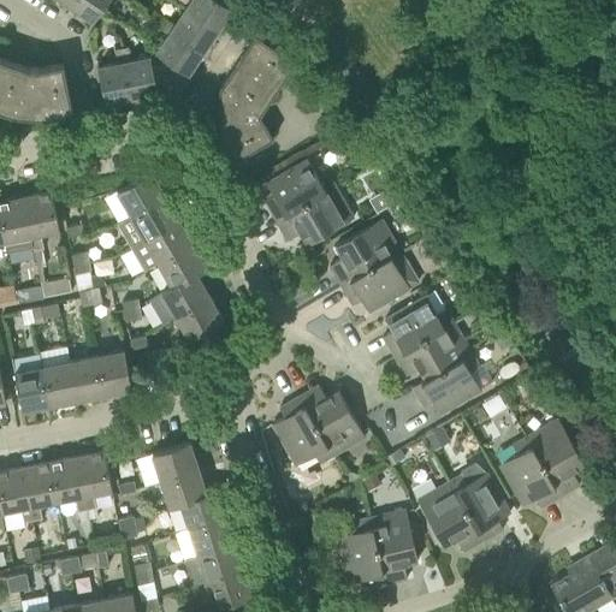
[(55,0),(71,10),(78,0),(55,0)]
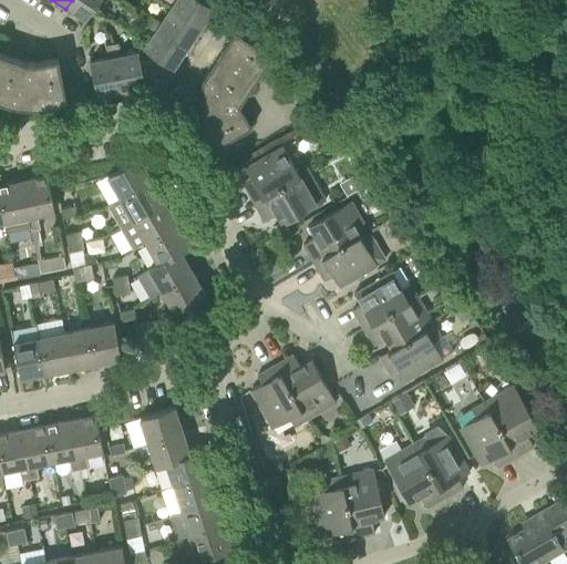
[(72,0),(65,9),(85,23),(101,0),(72,0)]
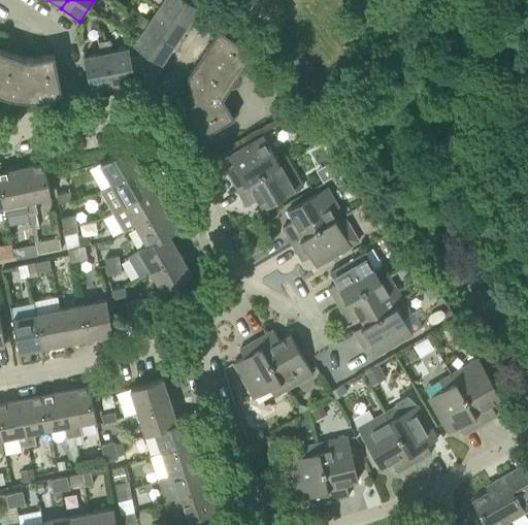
[(165,0),(159,10),(187,29),(199,9),(185,0),(165,0)]
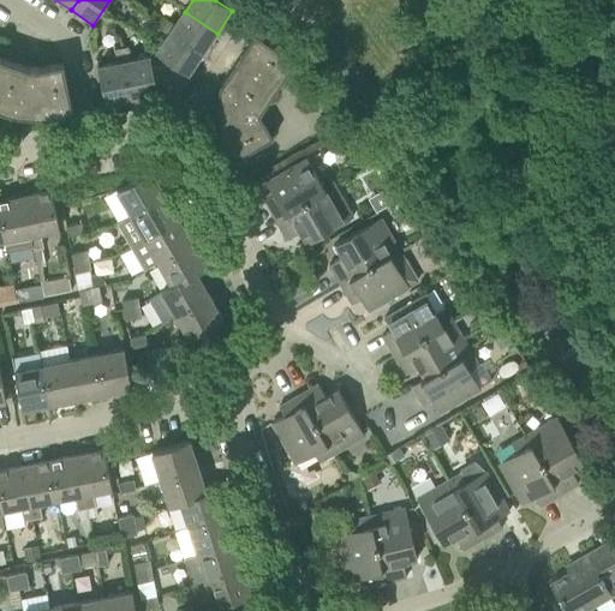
[(203,55),(218,34),(185,12),(174,28),(163,21),(160,25),(203,55)]
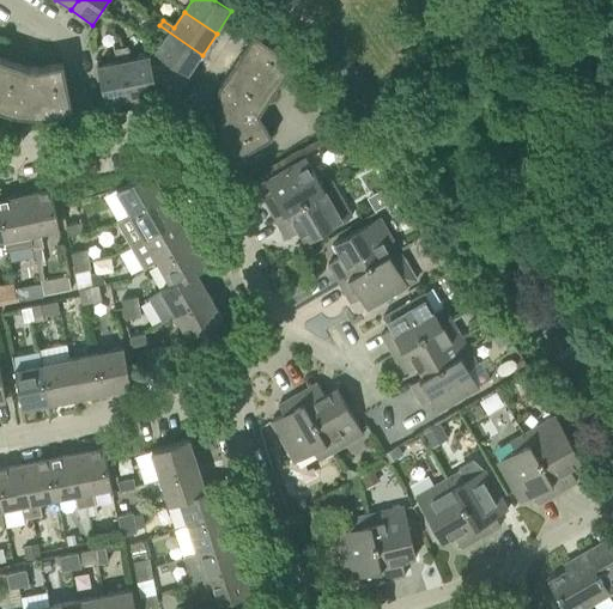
[(178,97),(192,78),(188,77),(202,55),(159,25),(155,31),(167,40),(156,55),(163,60),(158,66),(178,97)]
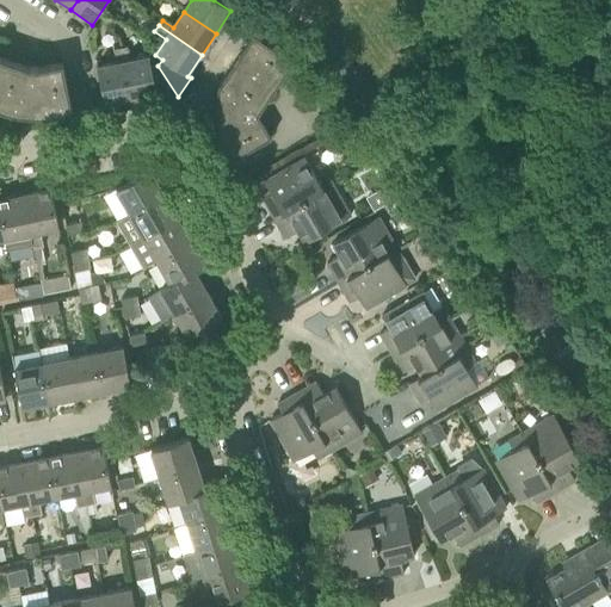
[(236,62),(277,90),(294,64),(253,37),(236,62)]
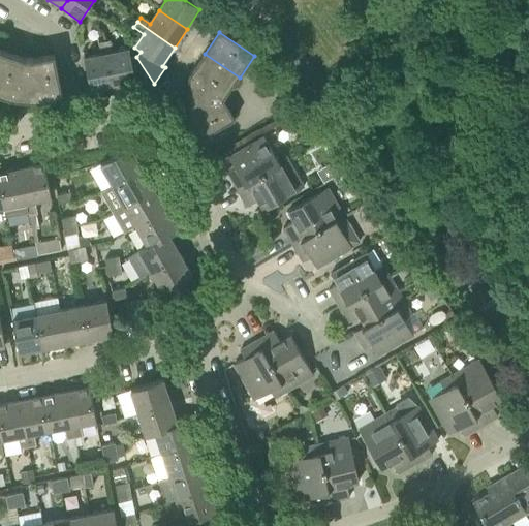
[(135,87),(154,84),(136,57),(131,58),(129,51),(113,55),(111,42),(104,44),(113,88),(134,84),(135,87)]
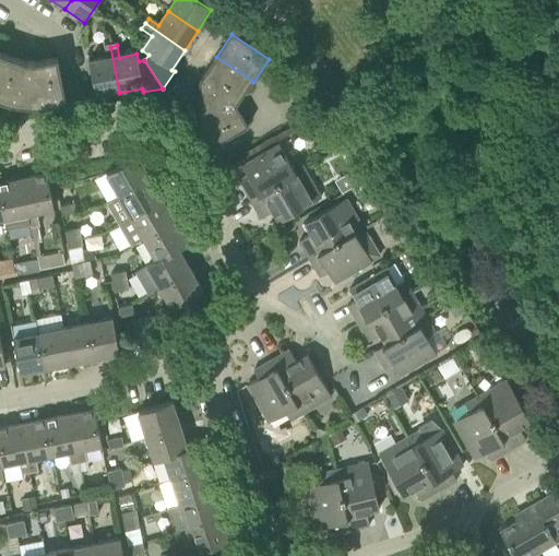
[(96,98),(119,93),(110,47),(104,48),(106,60),(88,63),(96,98)]
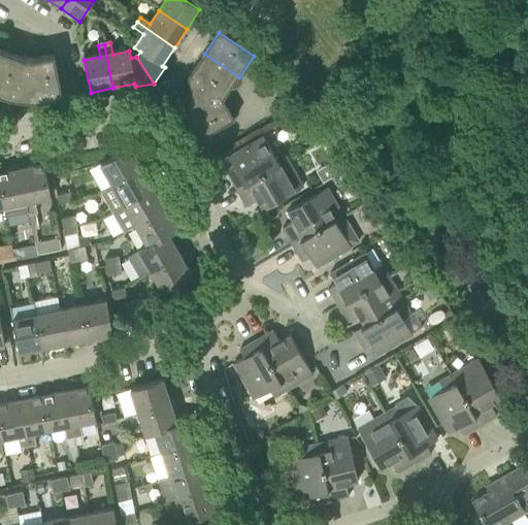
[(188,78),(187,123),(198,142),(234,122),(223,101),(239,77),(204,54),(188,78)]
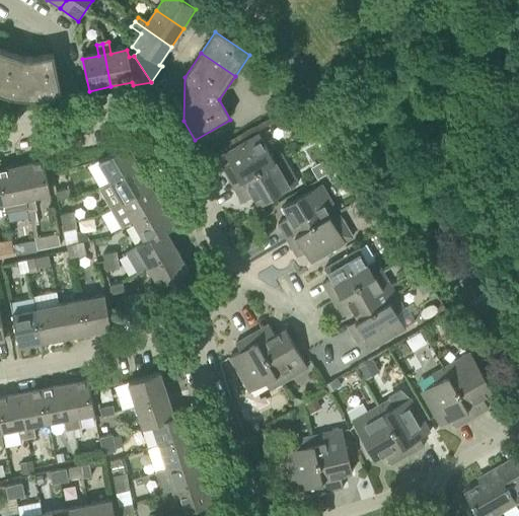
[(40,100),(61,96),(53,56),(31,61),(25,61),(5,54),(0,67),(0,95),(12,99),(40,100)]
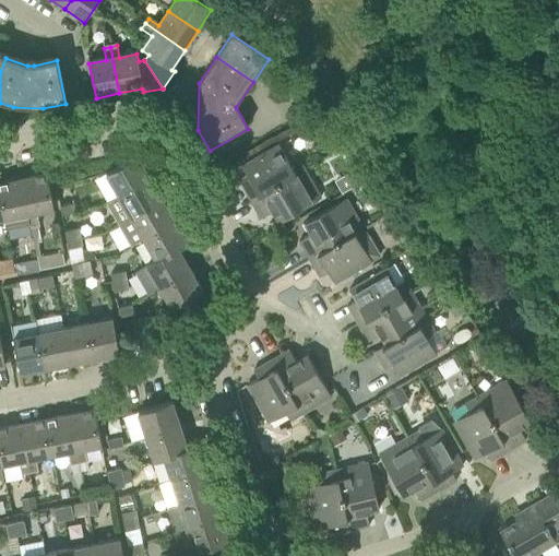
[(240,185),(250,202),(304,172),(297,160),(289,164),(280,148),(241,168),(248,180),(240,185)]
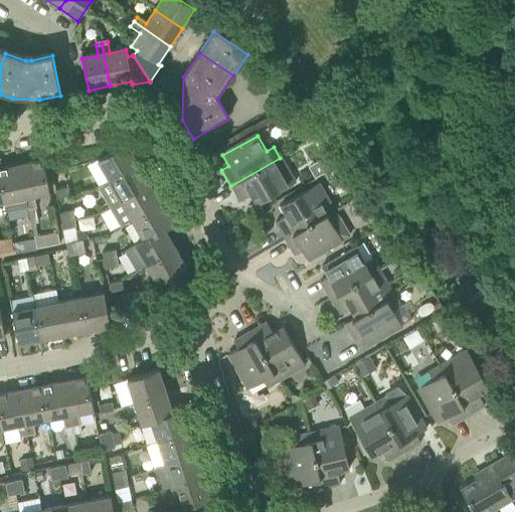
[(111,183),(139,167),(127,146),(98,162),(111,183)]
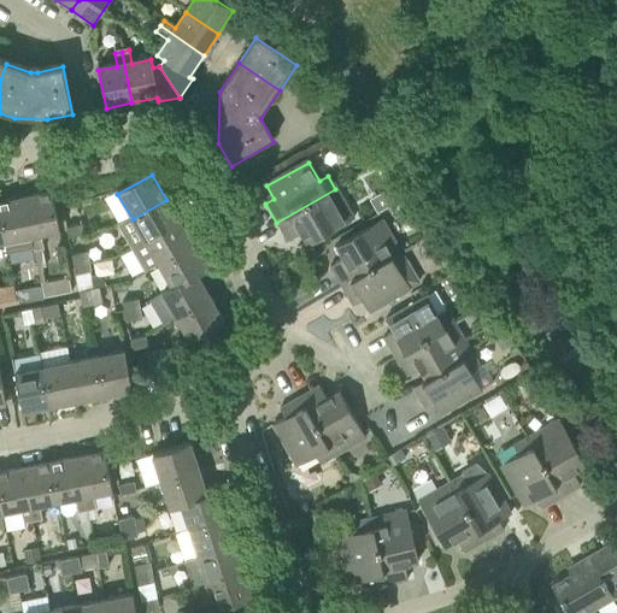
[(335,189),(276,223),(288,243),(300,235),(307,248),(354,222),(335,189)]
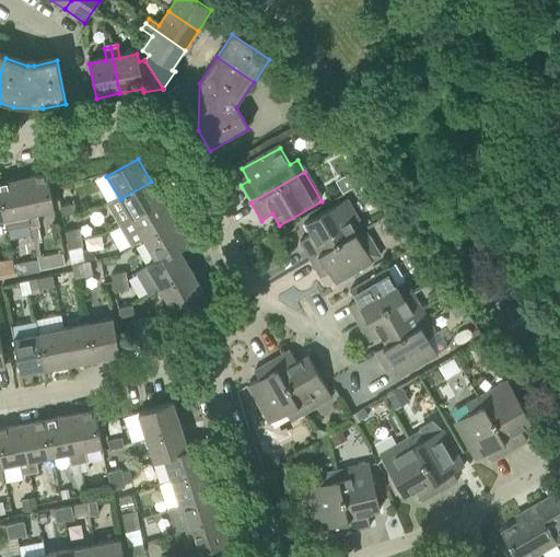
[(37,216),(55,212),(47,176),(23,182),(32,230),(39,229),(37,216)]
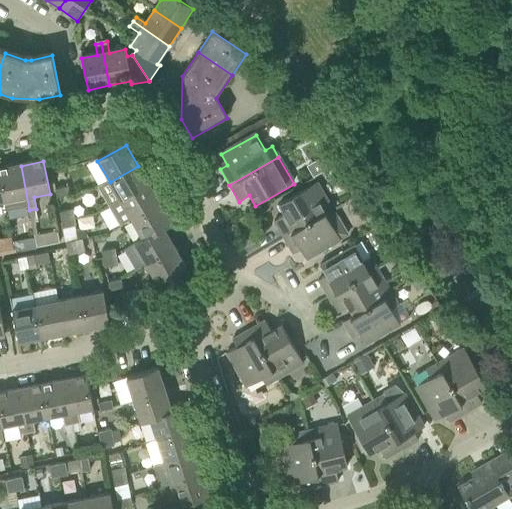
[(21,212),(29,210),(21,166),(0,169),(0,179),(5,203),(19,200),(21,212)]
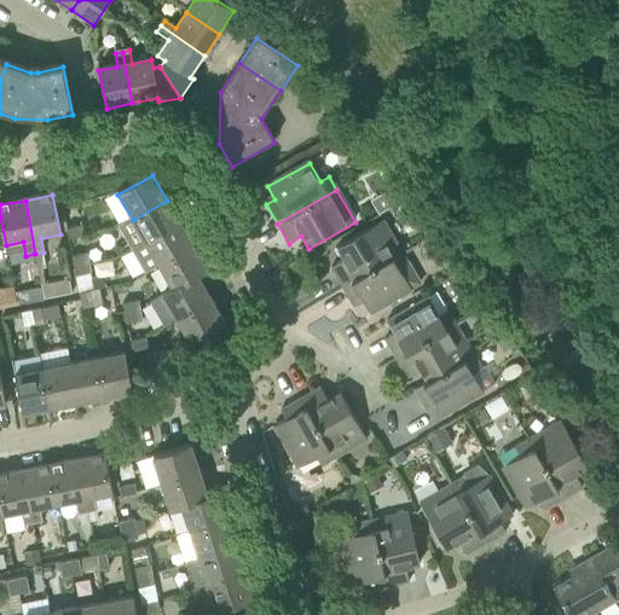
[(146,244),(181,225),(167,201),(133,220),(146,244)]
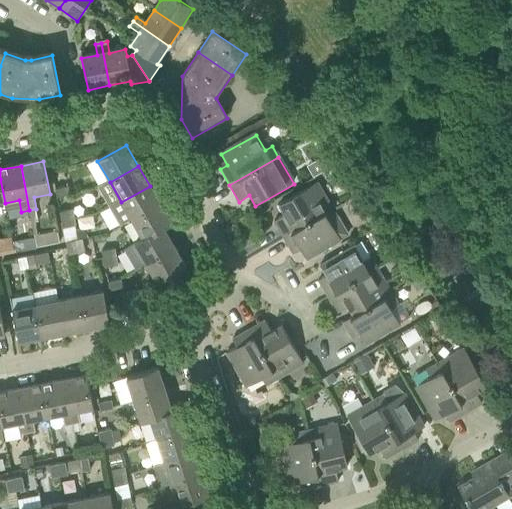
[(274,223),(284,240),(333,211),(317,184),(279,206),(285,217),(274,223)]
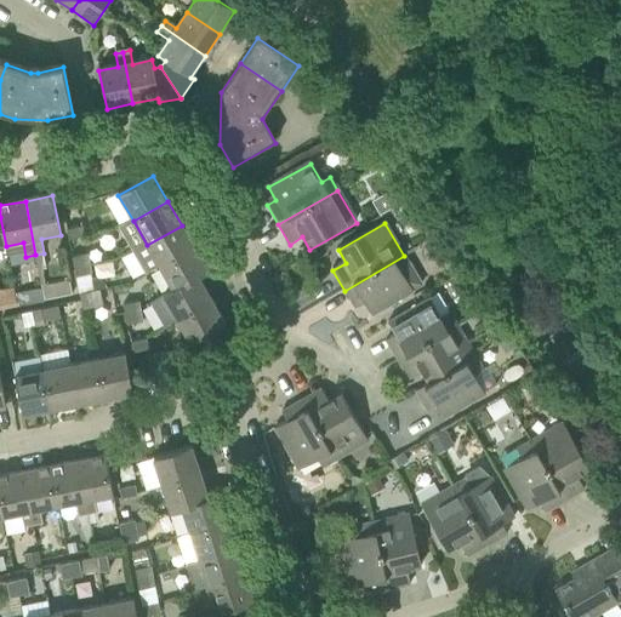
[(160,268),(195,249),(182,226),(147,245),(160,268)]
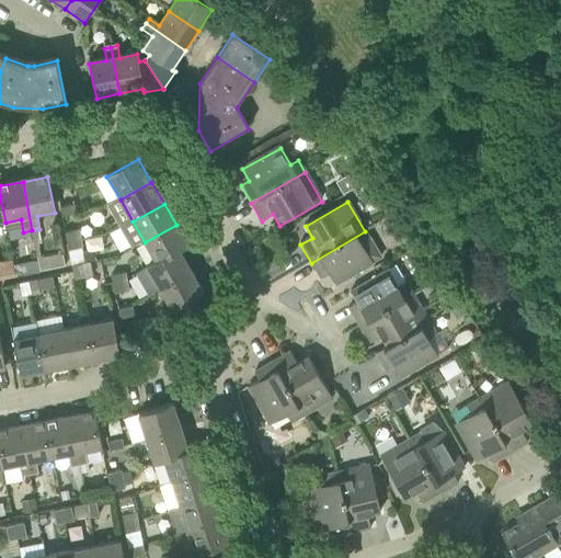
[(61,218),(77,216),(75,206),(60,209),(61,218)]
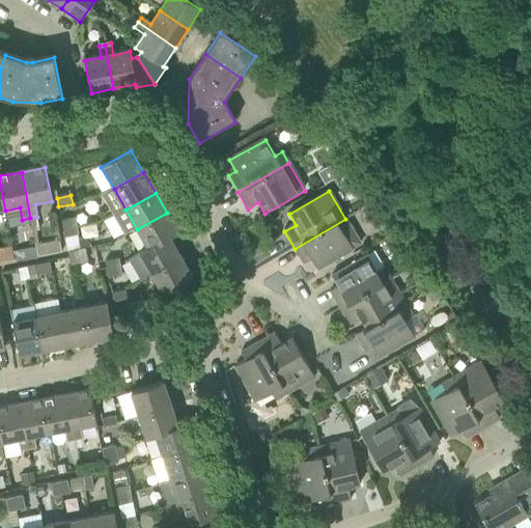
[(140,255),(170,239),(179,234),(167,213),(137,229),(148,249),(139,254),(140,255)]
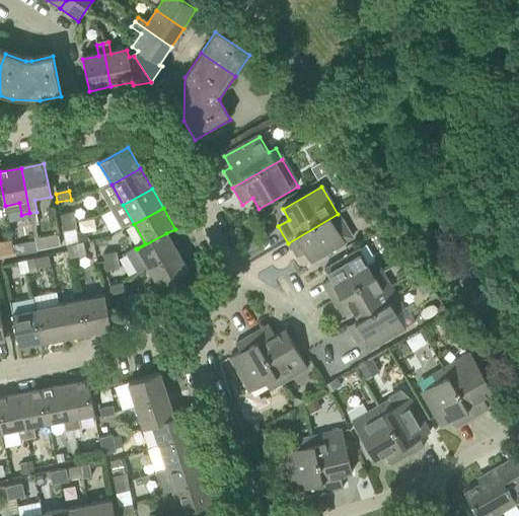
[(62,225),(75,222),(74,213),(60,216),(62,225)]
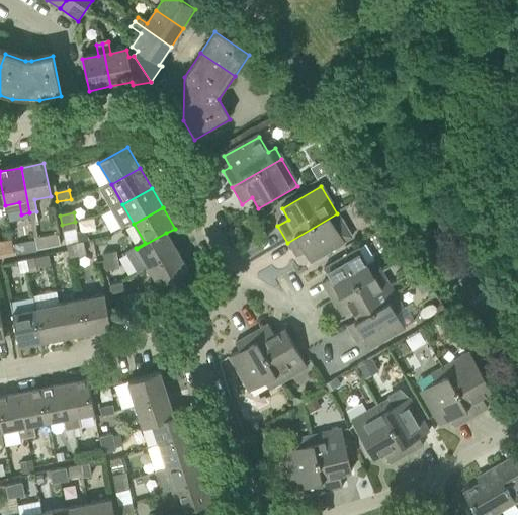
[(337,213),(287,243),(296,259),(304,254),(310,265),(344,245),(335,229),(343,225),(337,213)]
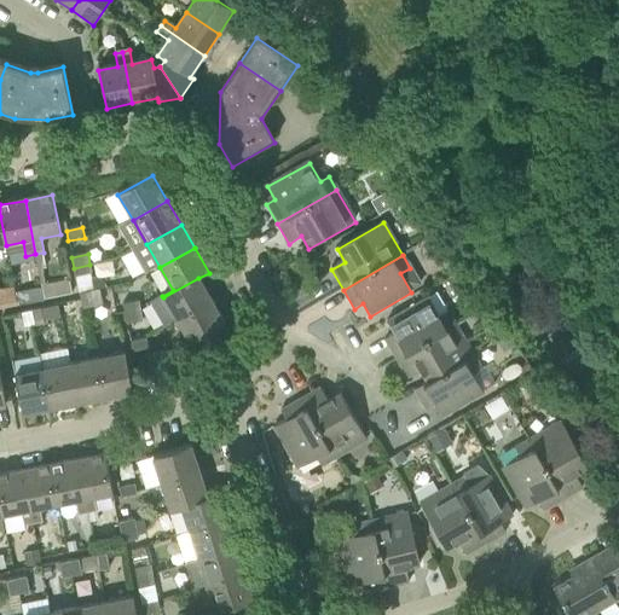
[(76,278),(92,274),(90,265),(74,268),(76,278)]
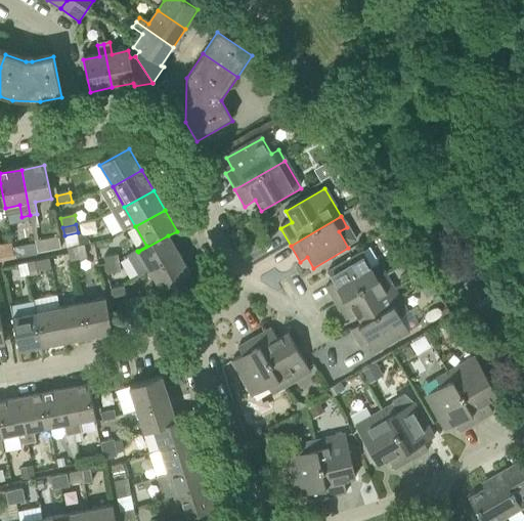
[(148,270),(179,255),(168,235),(138,252),(148,270)]
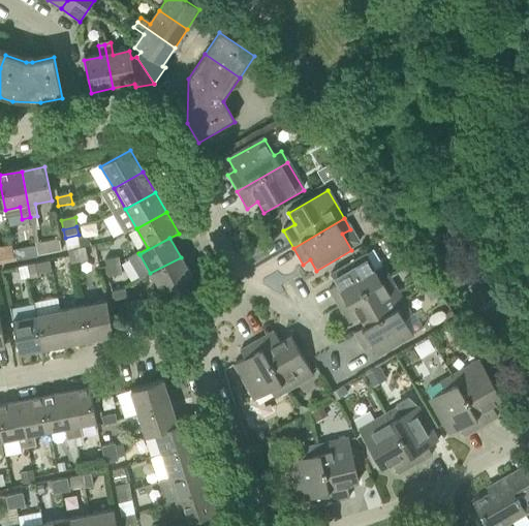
[(37,258),(35,248),(25,250),(27,260),(37,258)]
